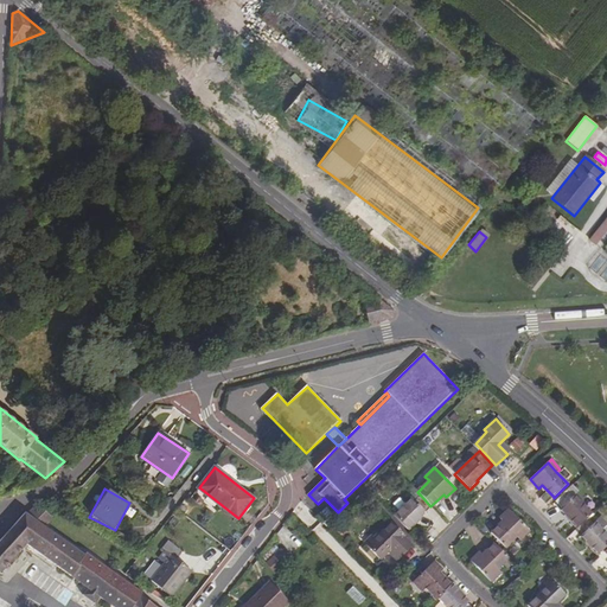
[(592,513),(575,496),(574,497),(568,490),(556,502),(573,518),(572,519),(579,526),(588,518),(592,513)]
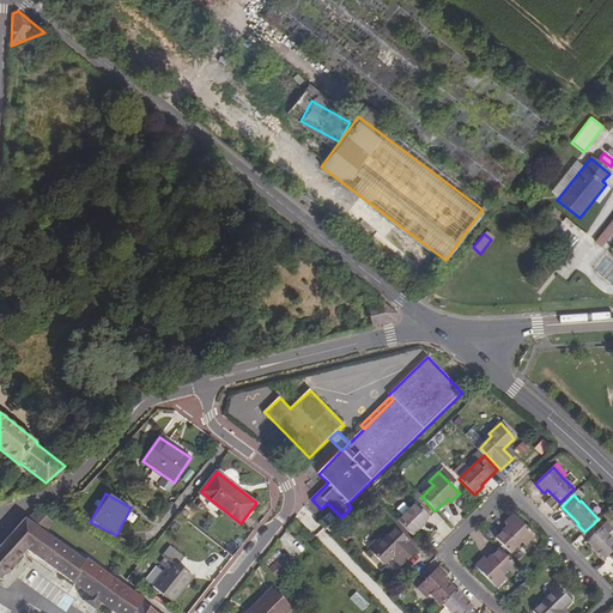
[(551,509),(559,502),(553,496),(546,503),(551,509)]
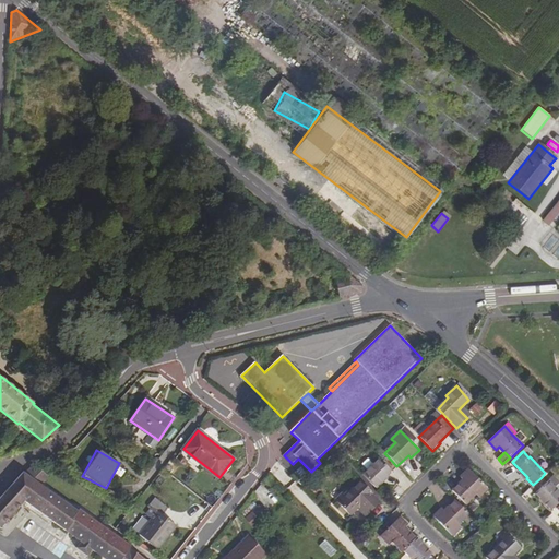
[(383,480),(396,466),(388,456),(382,461),(380,459),(364,475),(377,489),(383,483),(383,480)]
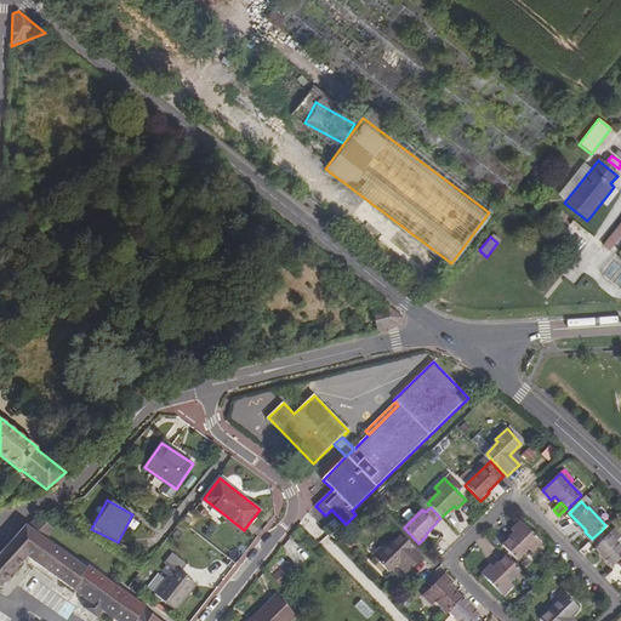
[(159,620),(143,610),(146,607),(87,565),(86,567),(46,540),(55,529),(38,517),(27,525),(0,553),(0,586),(0,587),(27,558),(89,602),(102,611),(115,620),(159,620)]
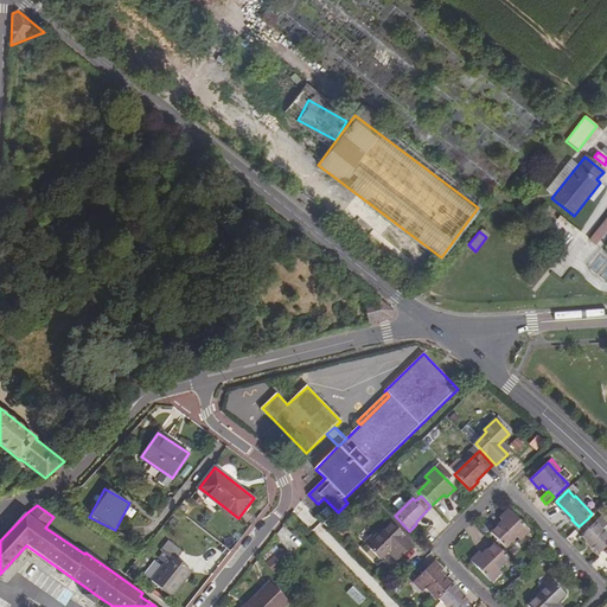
[(318,517),(326,526),(336,517),(326,508),(318,517)]
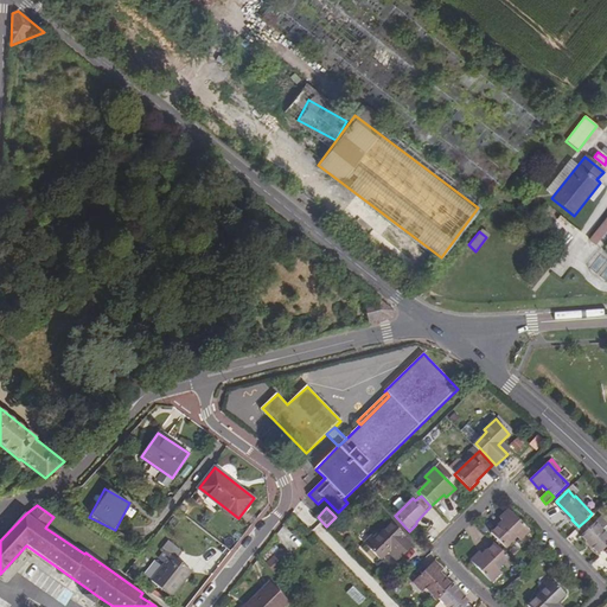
[(526,526),(510,510),(500,519),(504,523),(492,535),(505,548),(516,537),(526,526)]
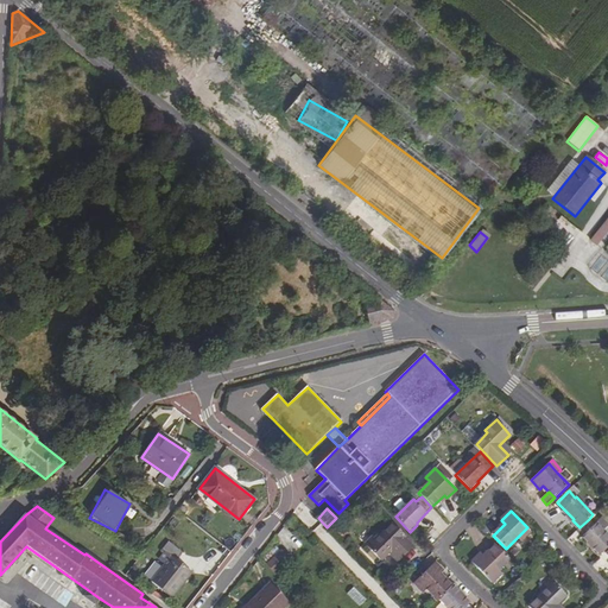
[(607,546),(607,534),(596,523),(594,524),(589,519),(580,527),(577,530),(595,546),(593,548),(600,555),(607,546)]
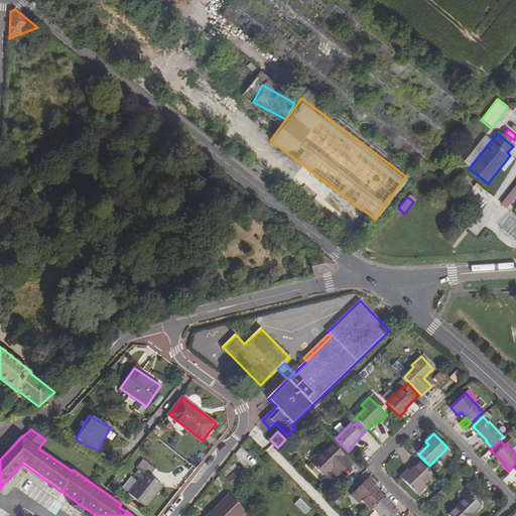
[(344,456),(334,444),(319,459),(317,458),(311,464),(323,476),(333,467),(341,474),(350,465),(342,457),(344,456)]
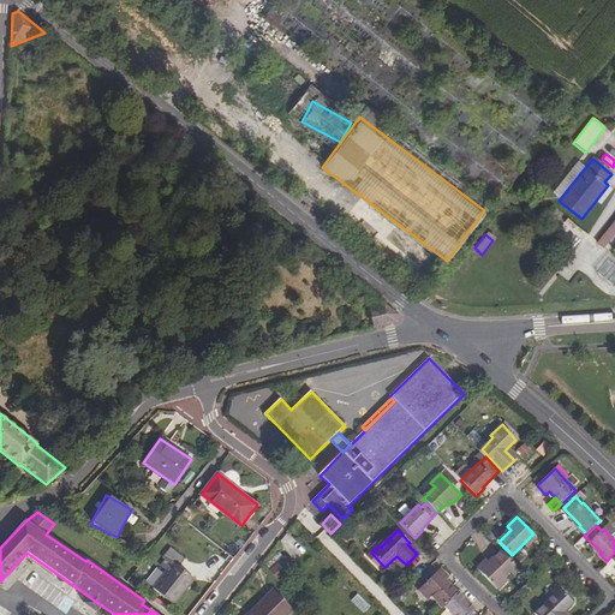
[(526,547),(536,537),(533,533),(523,544),(526,547)]
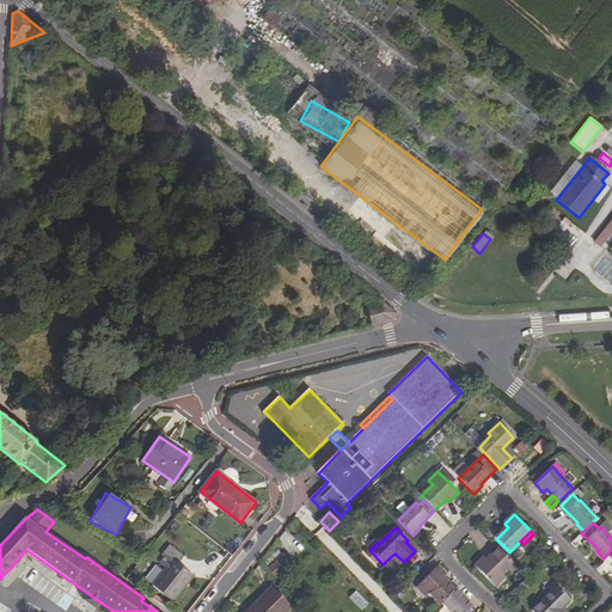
[(183,556),(170,545),(164,552),(173,560),(153,586),(172,601),(194,575),(178,563),(183,556)]
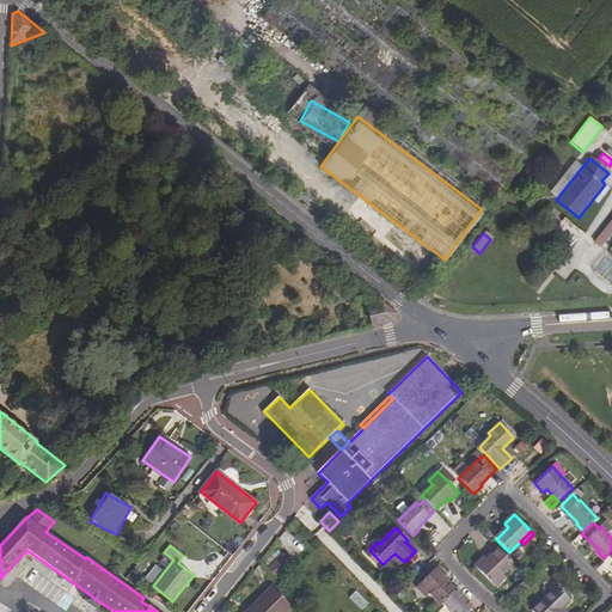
[(502,574),(513,563),(500,549),(488,561),(484,557),(475,567),(491,583),(502,574)]
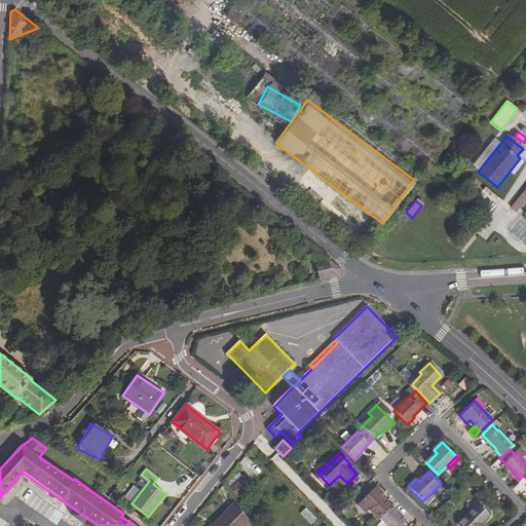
[(380,519),(391,508),(381,496),(383,493),(376,487),(362,501),(370,510),(379,520),(380,519)]
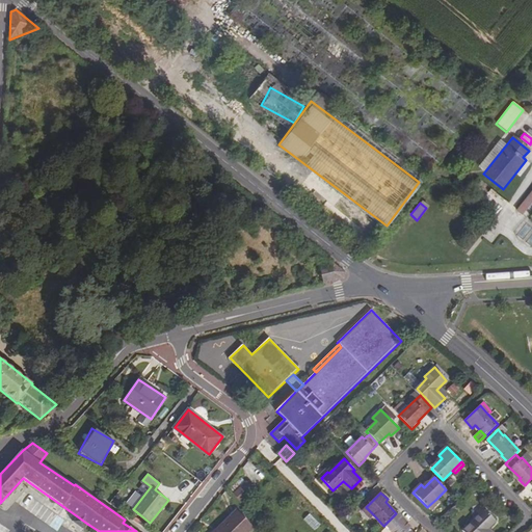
[(430,510),(439,502),(436,499),(427,507),(430,510)]
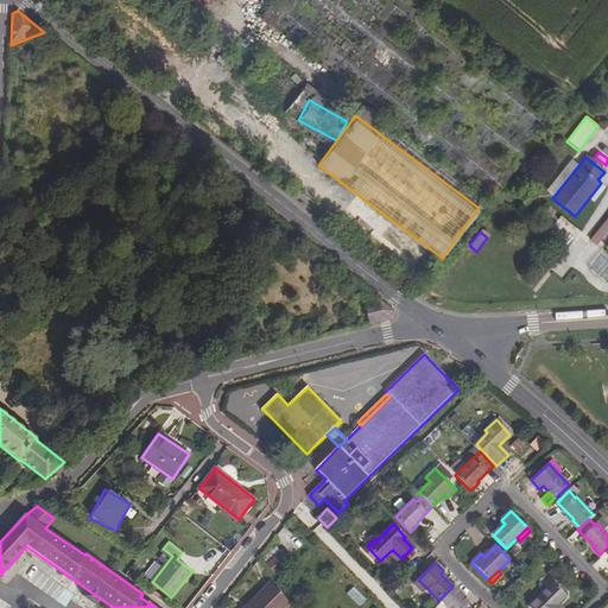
[(428,589),(418,580),(415,582),(424,593),(428,589)]
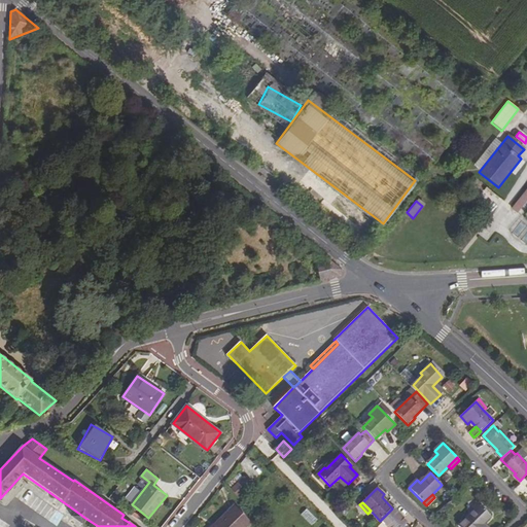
[(246,526),(252,522),(235,504),(211,526),(246,526)]
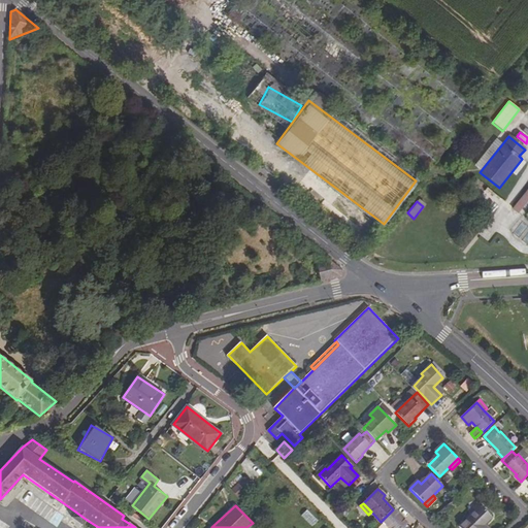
[(491,517),(480,505),(469,516),(471,517),(461,527),(462,527),(481,527),(491,517)]
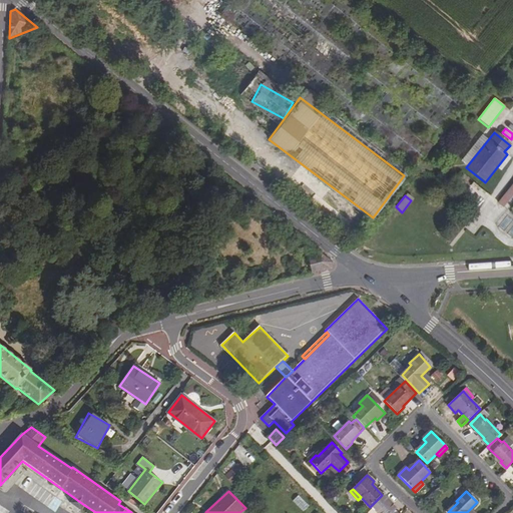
[(303,512),(309,506),(299,495),(293,501),(303,512)]
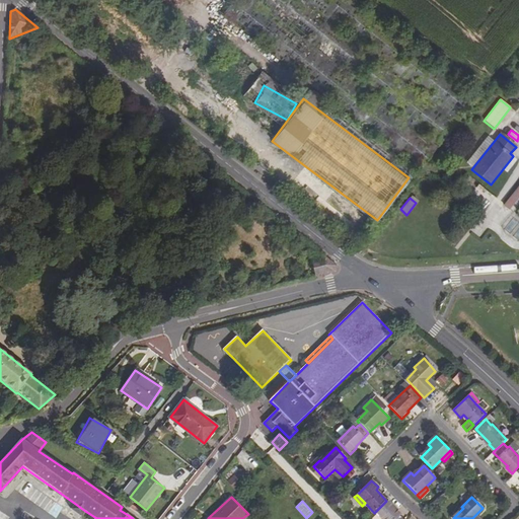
[(402,518),(391,508),(392,507),(386,501),(375,512),(382,518),(402,518)]
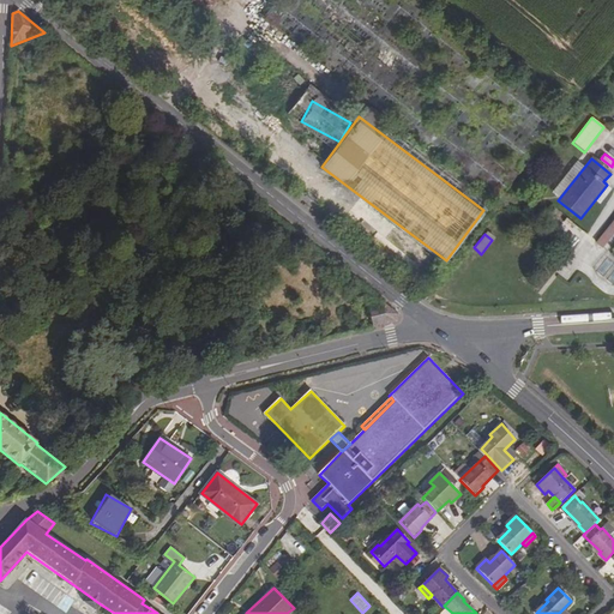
[(101,605),(88,595),(82,602),(95,612),(101,605)]
